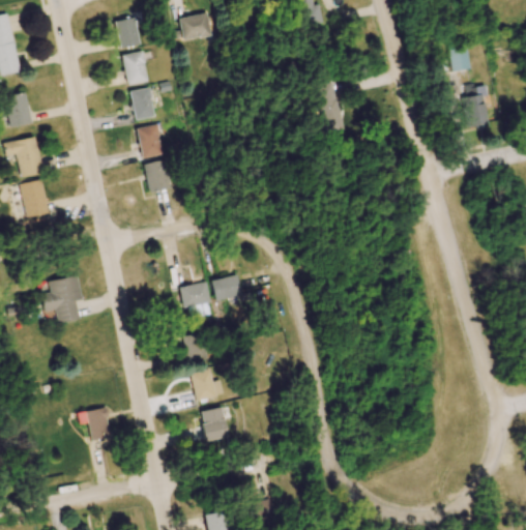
[(292,0),(298,26),(323,22),(320,3),(315,4),(314,0),(292,0)]
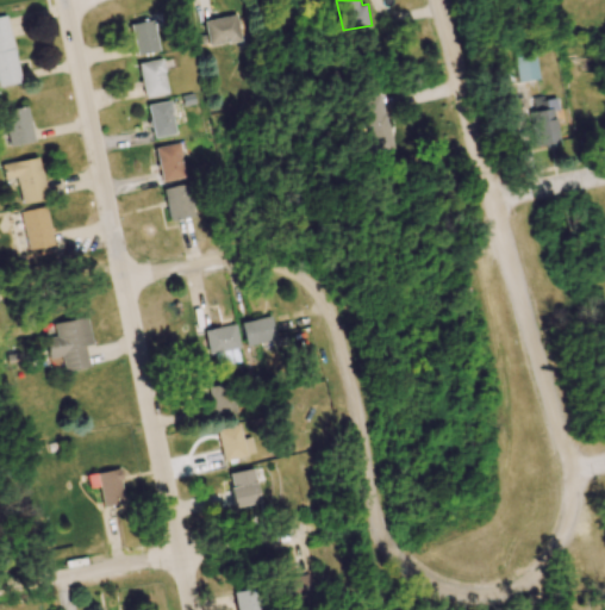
[(206,22),(212,47),(247,39),(242,14),(206,22)]
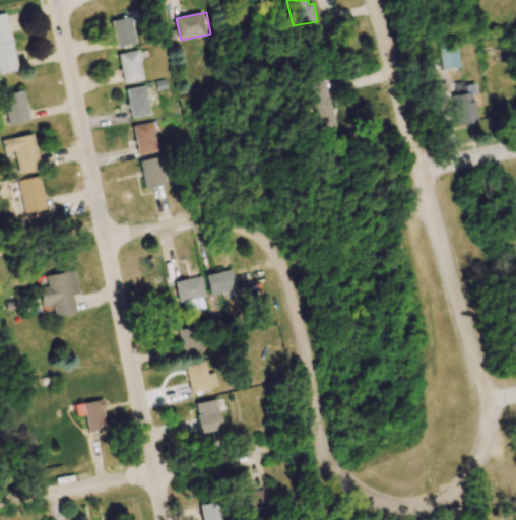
[(0,74),(21,70),(8,13),(0,14),(0,74)]
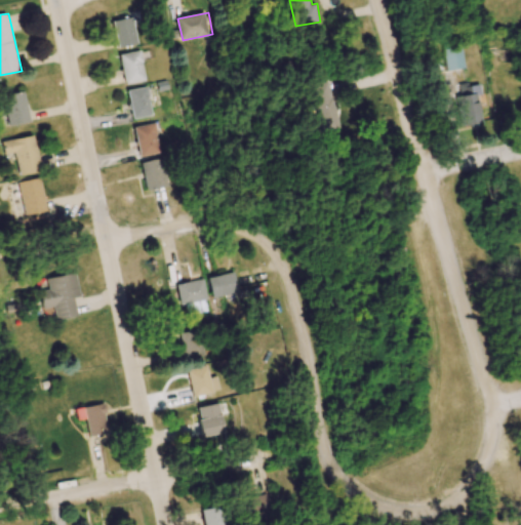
[(137,45),(136,18),(116,19),(118,46),(137,45)]
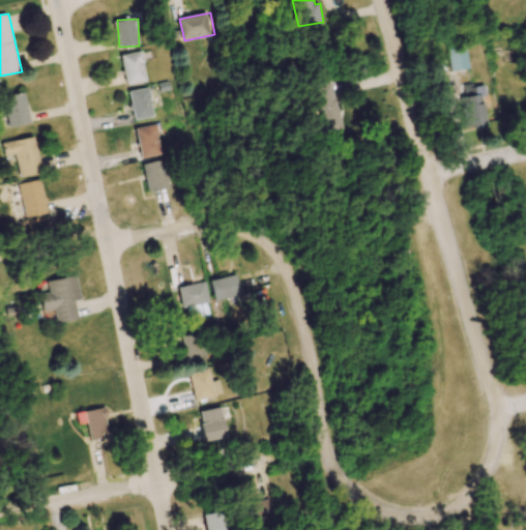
[(466,46),(448,49),(453,71),(470,69),(466,46)]
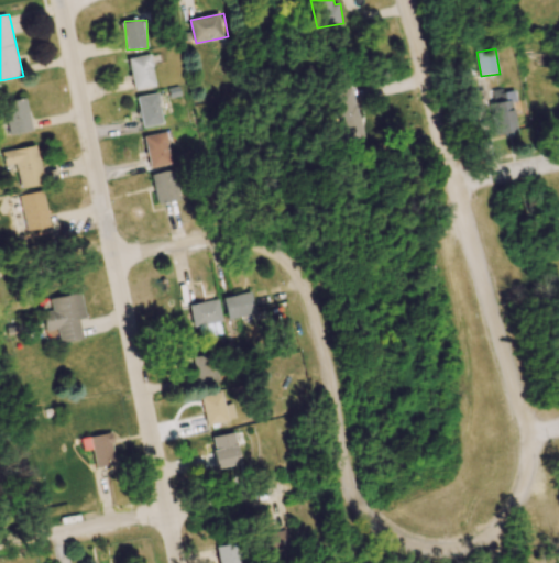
[(136,90),(159,86),(152,54),(130,58),(136,90)]
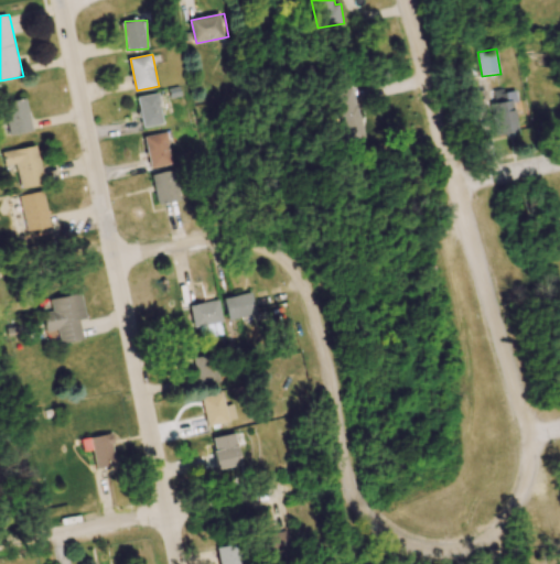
[(355,86),(335,90),(346,139),(367,133),(355,86)]
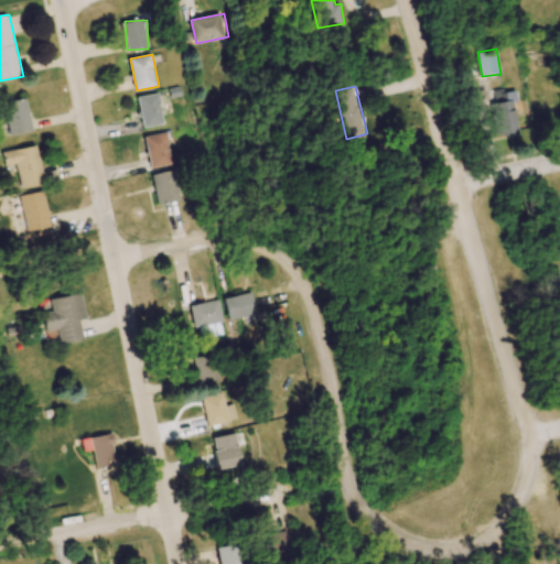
[(518,90),(502,91),(502,97),(494,97),(497,137),(519,134),(516,102),(519,101),(518,90)]
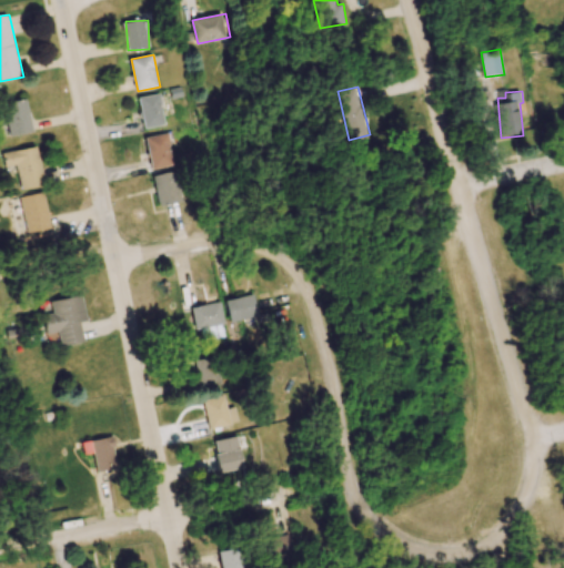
[(167,124),(161,93),(140,98),(147,129),(167,124)]
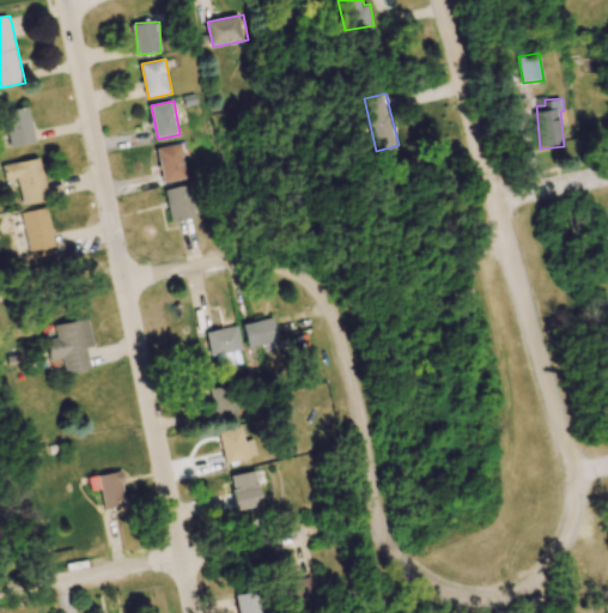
[(6,113),(14,149),(38,141),(29,107),(6,113)]
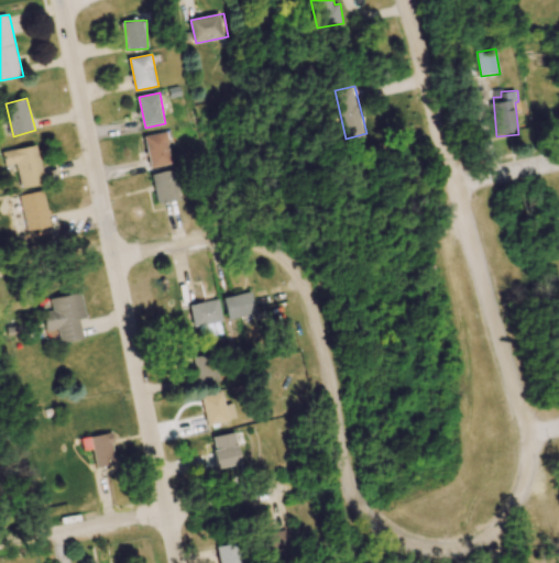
[(148,135),(151,167),(174,165),(171,132),(148,135)]
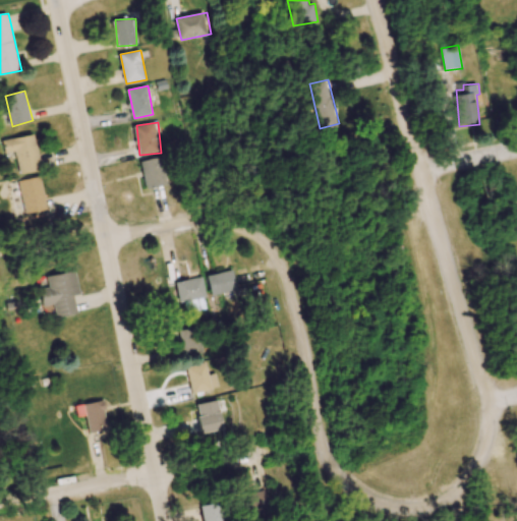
[(5,140),(7,154),(17,152),(21,174),(43,170),(36,134),(5,140)]
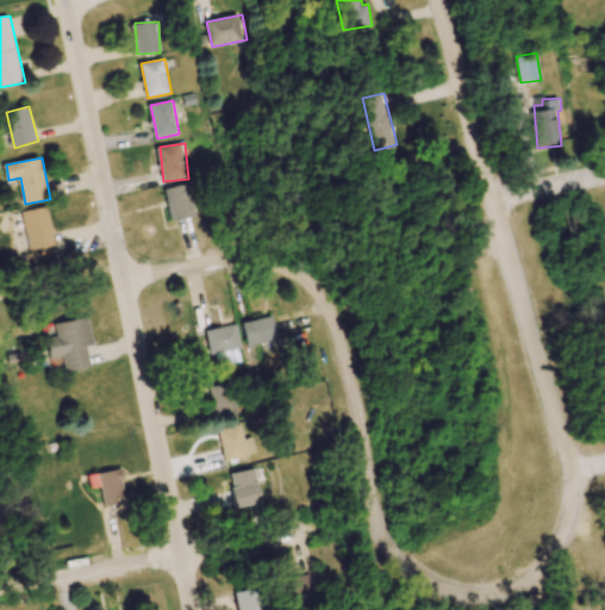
[(199,218),(198,185),(169,186),(170,219),(199,218)]
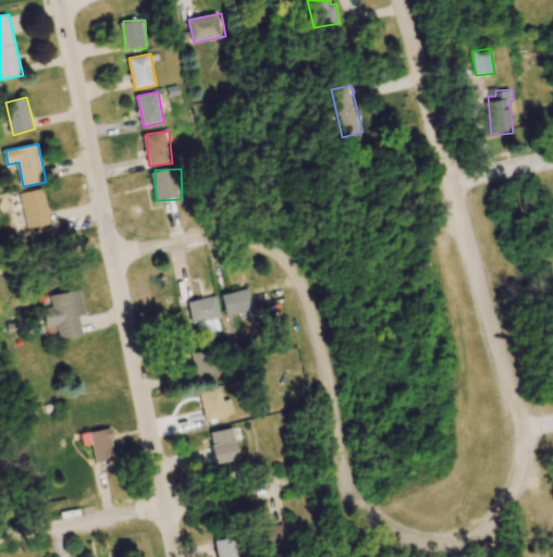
[(28,229),(51,224),(46,189),(23,193),(28,229)]
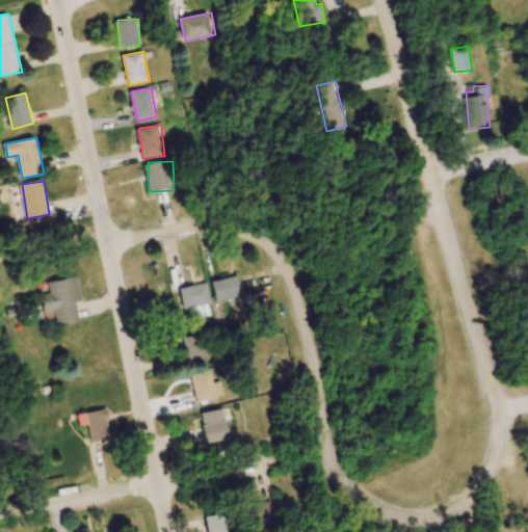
[(244,297),(240,275),(214,281),(217,302),(244,297)]
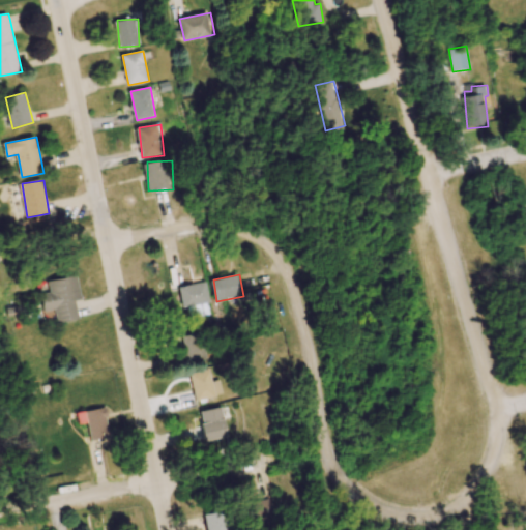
[(50,282),(53,292),(42,294),(46,312),(56,310),(59,324),(81,319),(77,301),(84,299),(79,275),(50,282)]
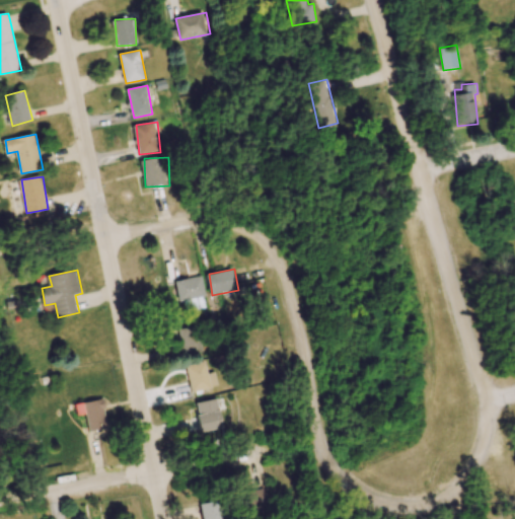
[(208,297),(204,276),(176,281),(180,302),(208,297)]
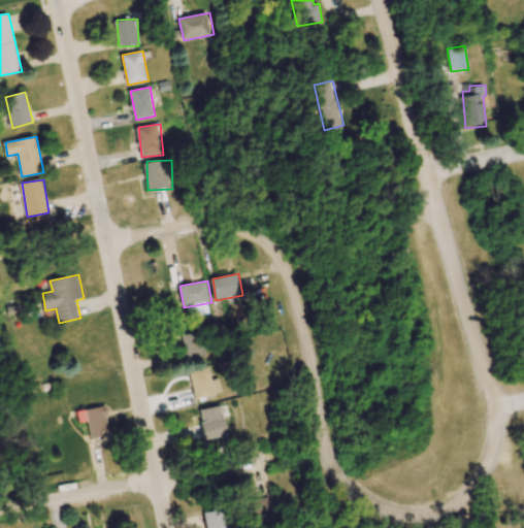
[(208,359),(207,332),(187,333),(188,360),(208,359)]
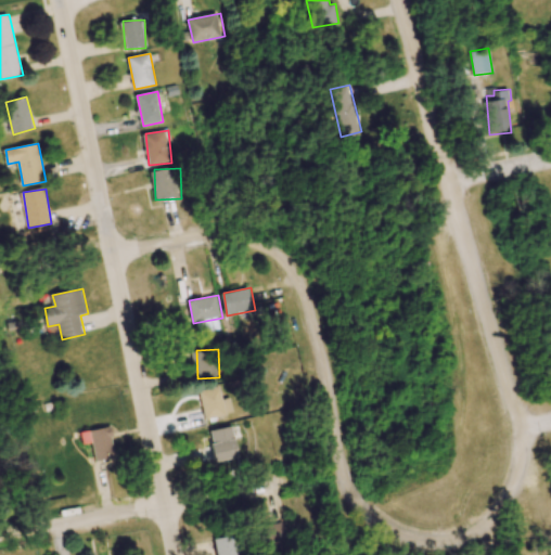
[(202,390),(205,418),(235,414),(232,386),(202,390)]
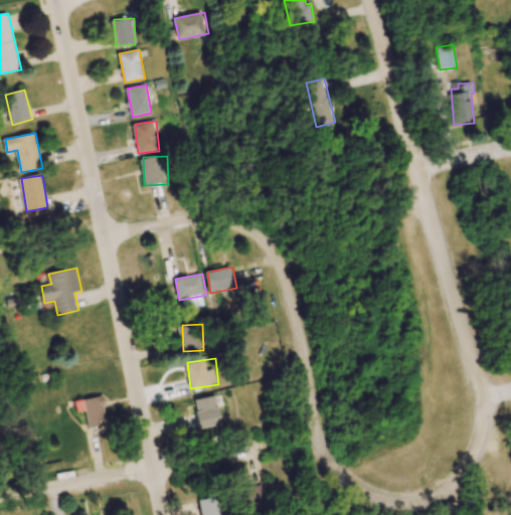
[(223,424),(217,395),(195,399),(200,428),(223,424)]
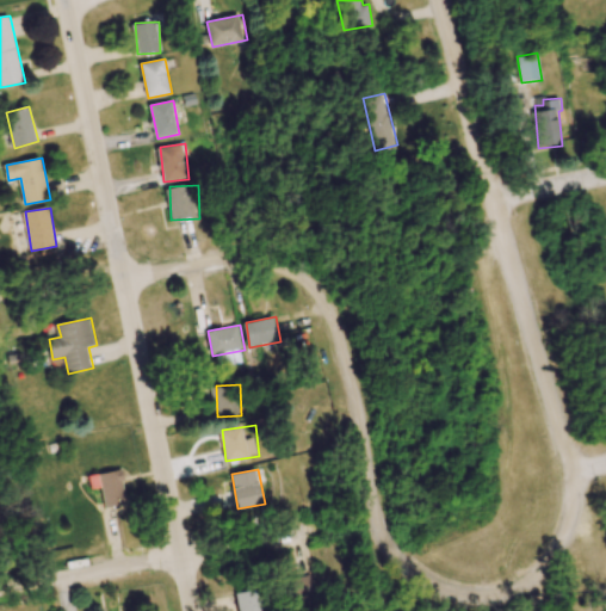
[(93,488),(103,487),(105,508),(128,506),(123,470),(91,474),(93,488)]
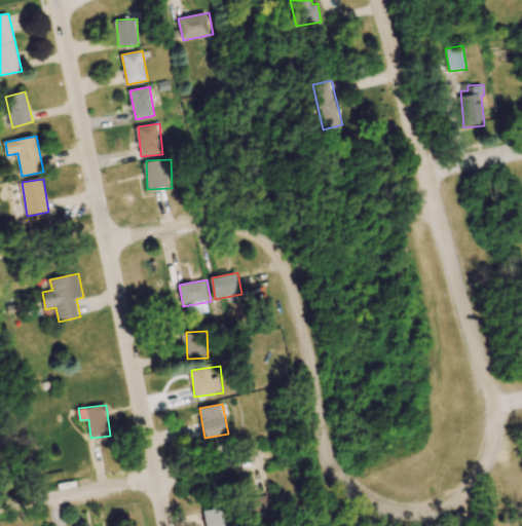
[(232,525),(231,509),(208,510),(208,525),(232,525)]
